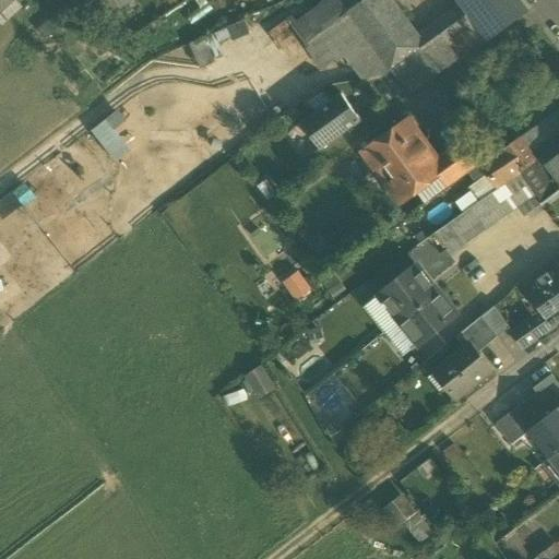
[(0,0),(0,10),(10,0),(0,0)]
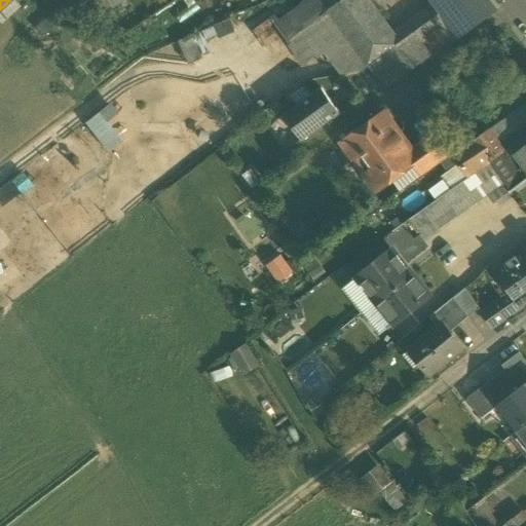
[(328,11),(342,0),(306,0),(277,22),(273,15),(269,20),(287,42),(328,11)]
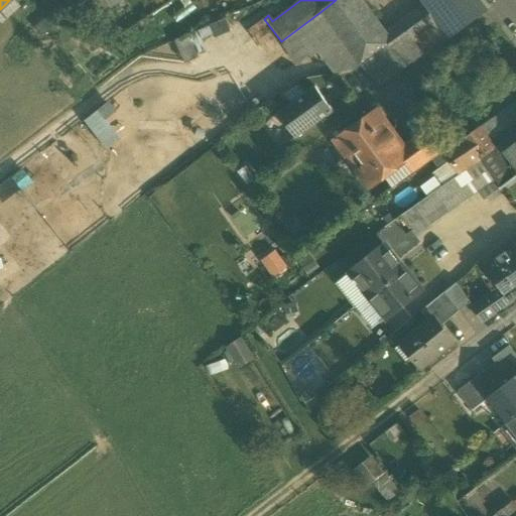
[(336,0),(321,11),(347,45),(376,24),(356,0),(336,0)]
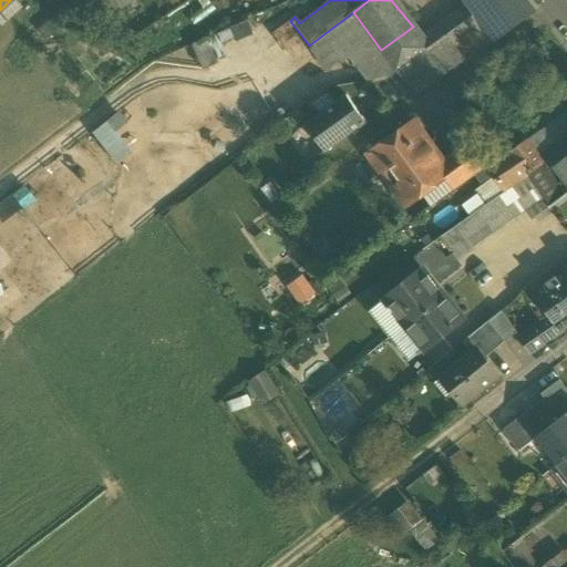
[(535,12),(525,0),(466,0),(468,3),(497,40),(535,12)]
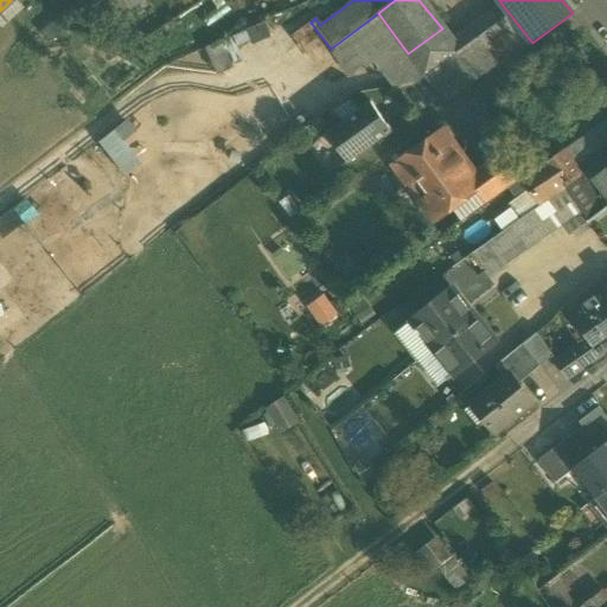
[(532,43),(502,4),(471,26),(480,39),(498,64),(500,66),(532,43)]
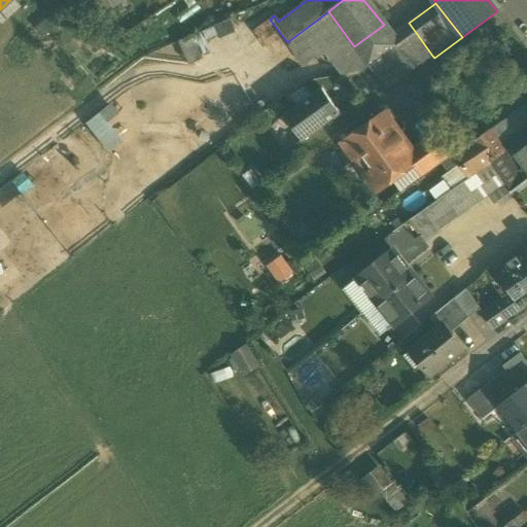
[(362,72),(369,67),(328,11),(287,42),(303,67),(315,58),(317,61),(325,56),(341,75),(362,72)]
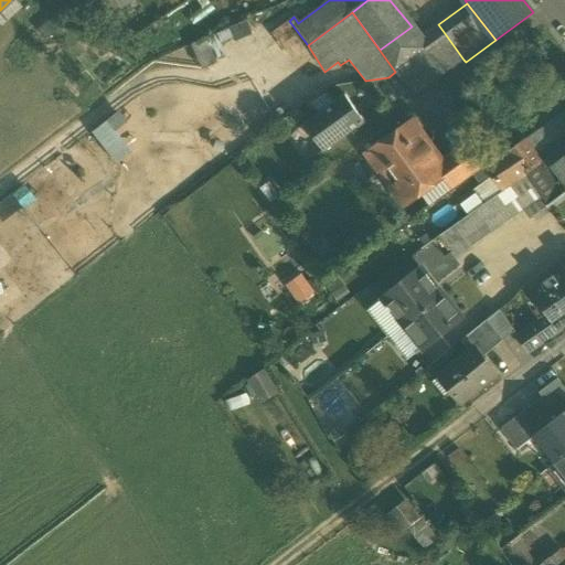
[(190,44),(201,66),(226,54),(222,43),(251,30),(245,18),(190,44)]
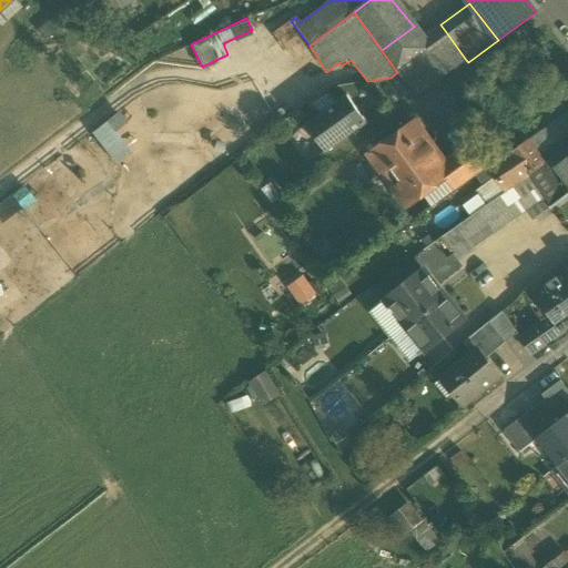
[(440,24),(423,38),(430,49),(449,37),(440,24)]
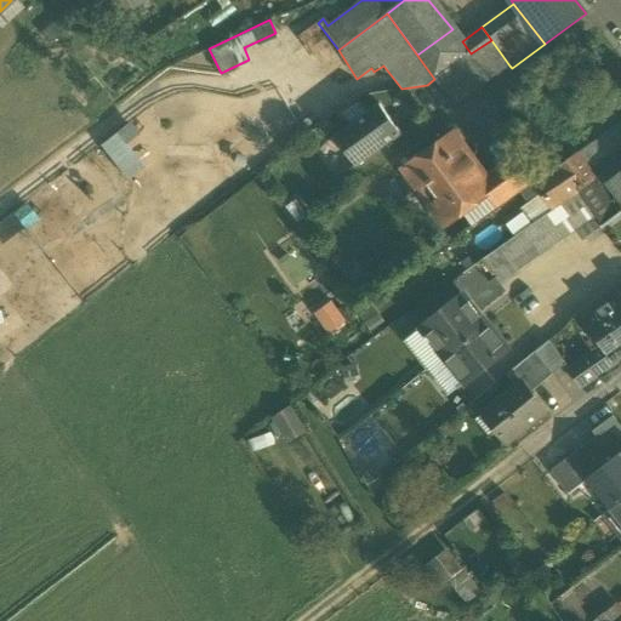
[(453,29),(417,55),(434,79),(449,69),(471,53),(462,41),(453,29)]
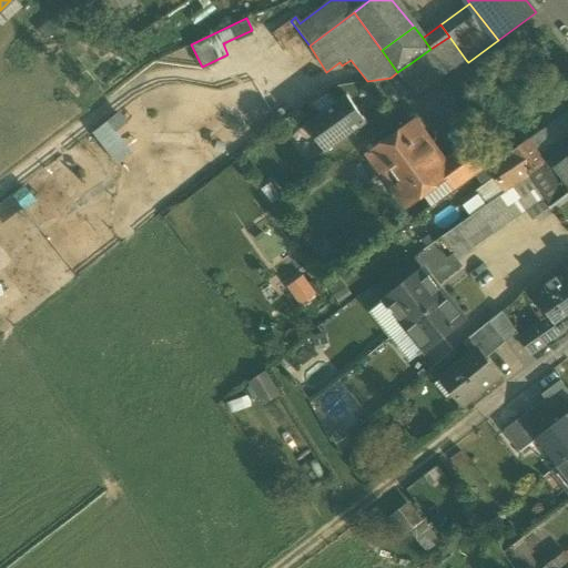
[(430,49),(411,63),(428,87),(466,60),(449,37),(430,49)]
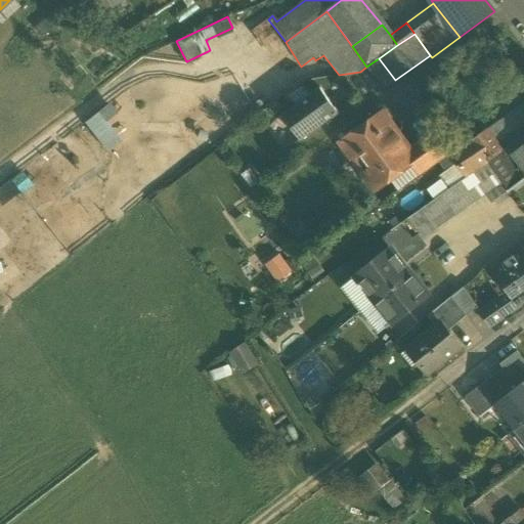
[(395,80),(379,58),(366,67),(383,89),(395,80)]
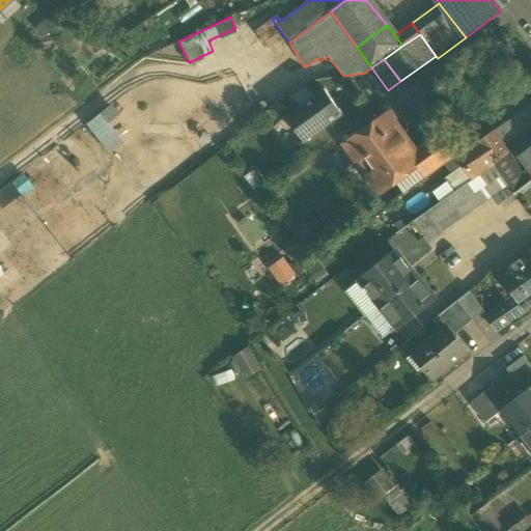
[(325,89),(285,117),(304,142),(335,119),(336,120),(344,115),(339,108),(338,109),(325,89)]
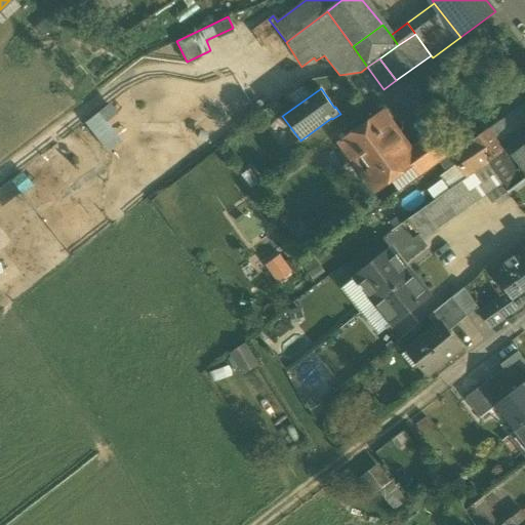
[(108,120),(118,112),(110,102),(85,122),(107,150),(122,137),(108,120)]
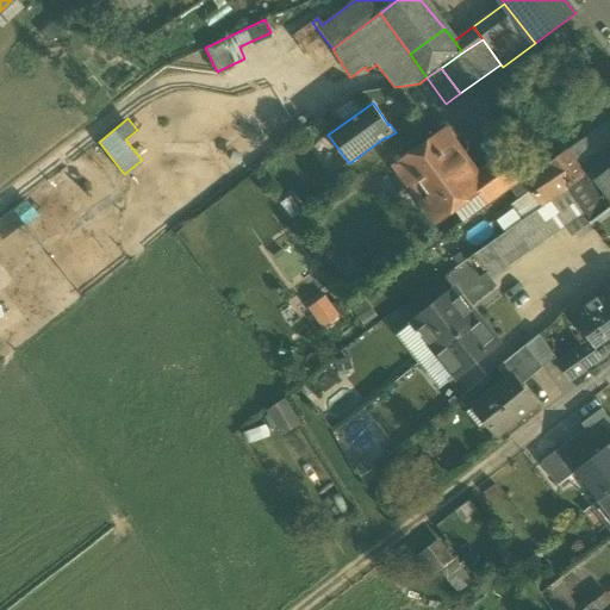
[(444,132),(397,167),(411,187),(418,181),(430,197),(427,199),(440,218),(479,191),(484,187),(477,178),(444,132)]
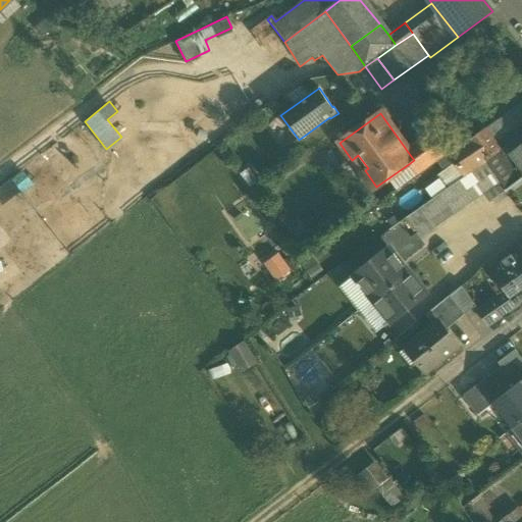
[(511,154),(521,144),(521,123),(497,145),(501,151),(500,151),(505,159),(511,154)]
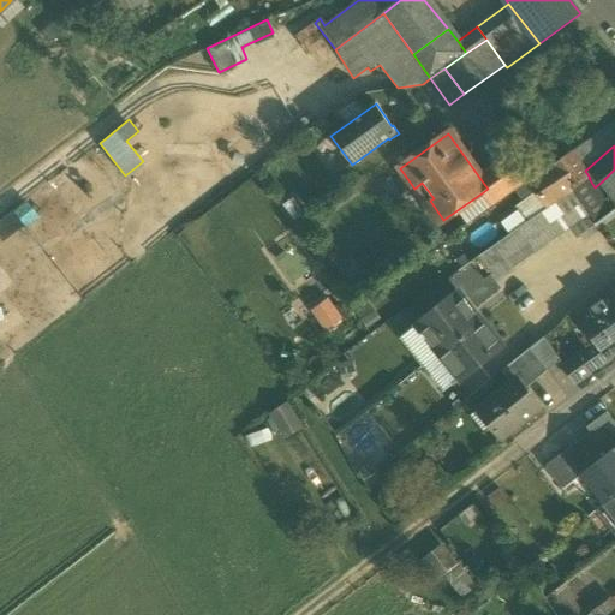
[(571,151),(551,165),(571,191),(589,178),(590,178),(585,171),(571,151)]
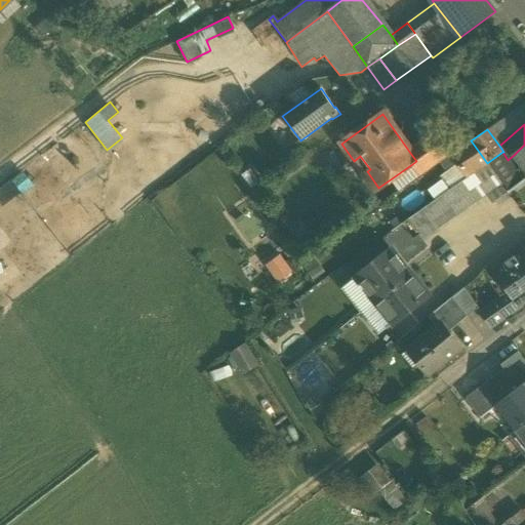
[(436,135),(410,153),(416,161),(412,164),(420,176),(421,175),(451,156),(436,135)]
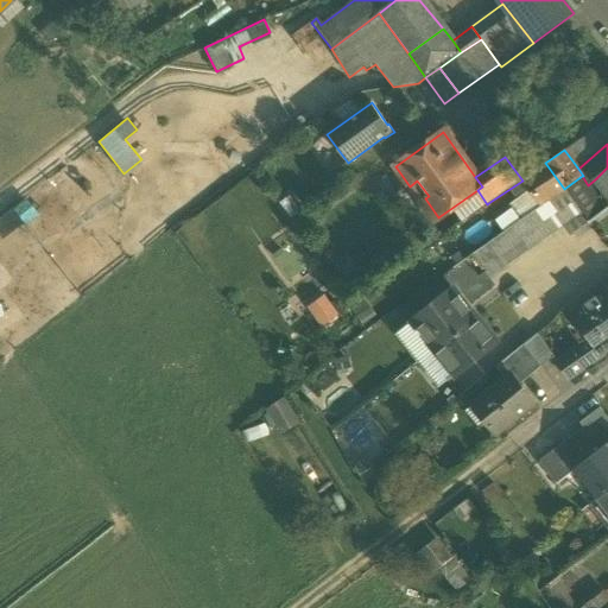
[(545,163),(523,181),(540,206),(545,203),(564,189),(545,163)]
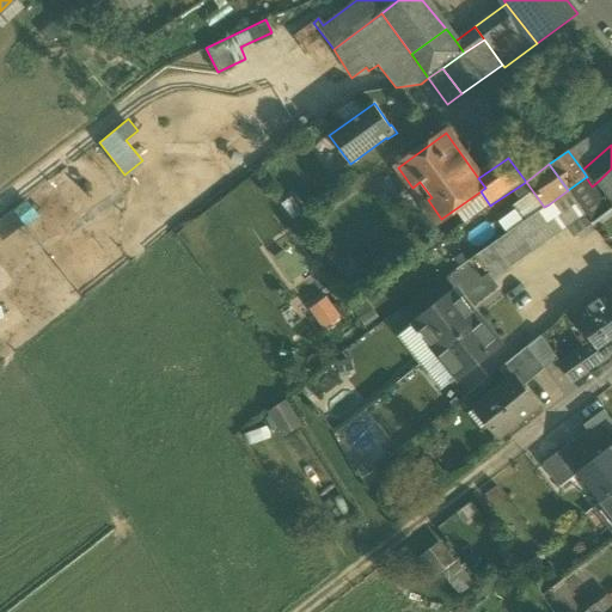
[(611,169),(599,181),(611,194),(611,195),(611,169)]
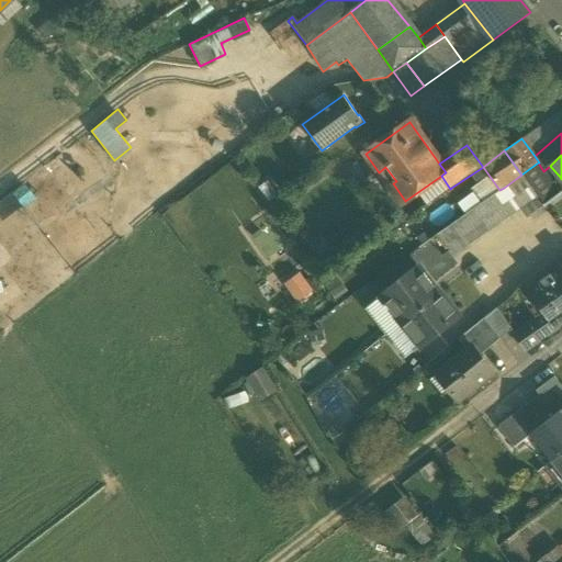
[(538,163),(521,175),(536,194),(543,205),(561,191),(561,179),(561,178),(553,184),(543,171),(538,163)]
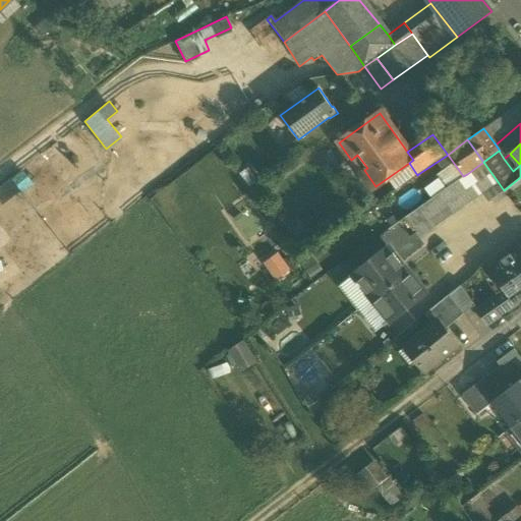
[(483,162),(467,174),(480,192),(497,180),(483,162)]
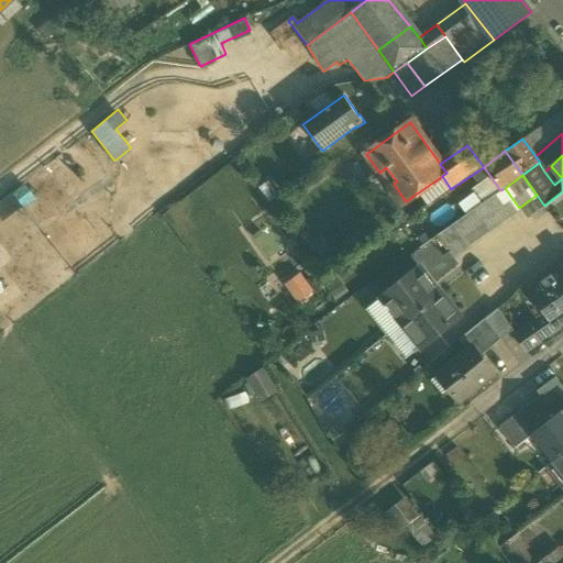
[(500,190),(452,225),(463,241),(466,246),(519,208),(505,188),(500,190)]
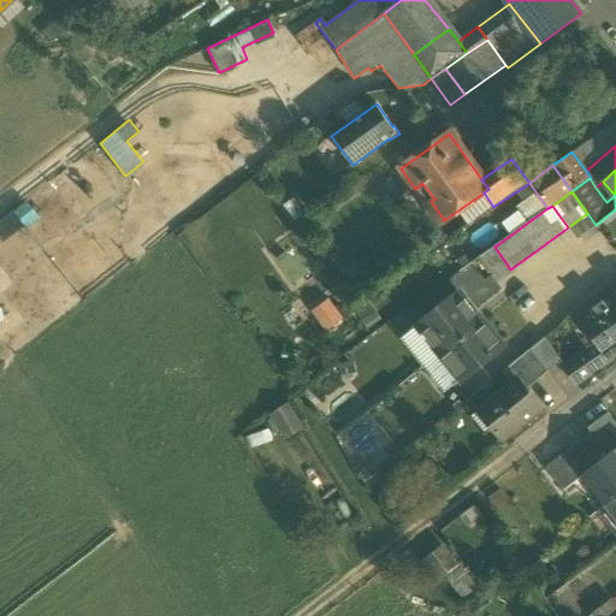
[(15,211),(0,220),(0,236),(1,238),(23,224),(15,211)]
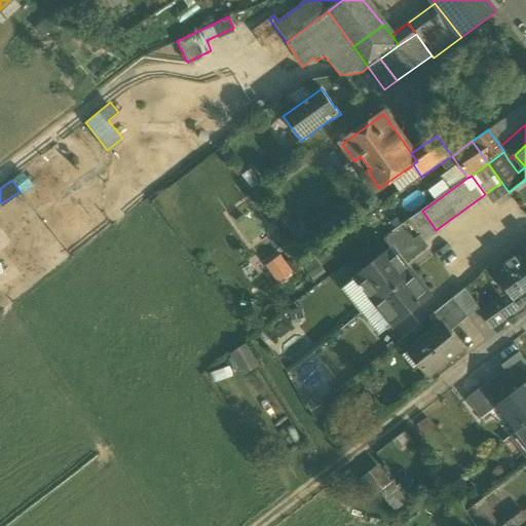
[(422,211),(402,226),(412,240),(433,225),(422,211)]
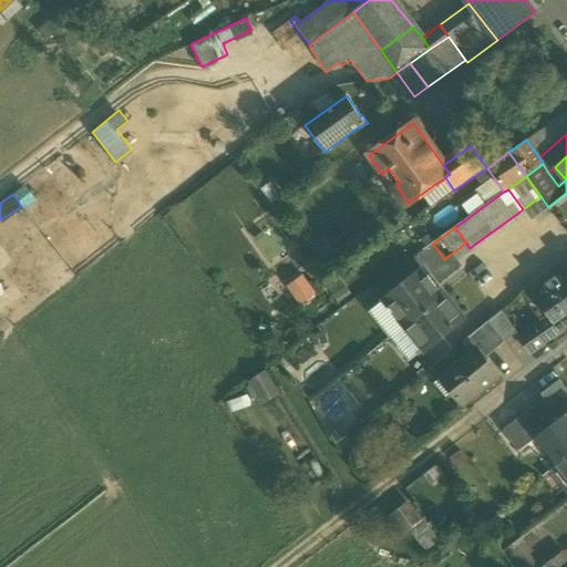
[(422,269),(384,300),(405,326),(443,296),(422,269)]
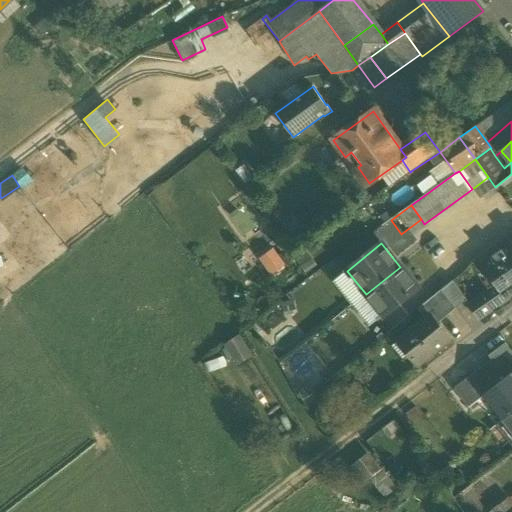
[(511,294),(511,250),(508,245),(481,265),(497,287),(488,294),(496,305),(511,294)]
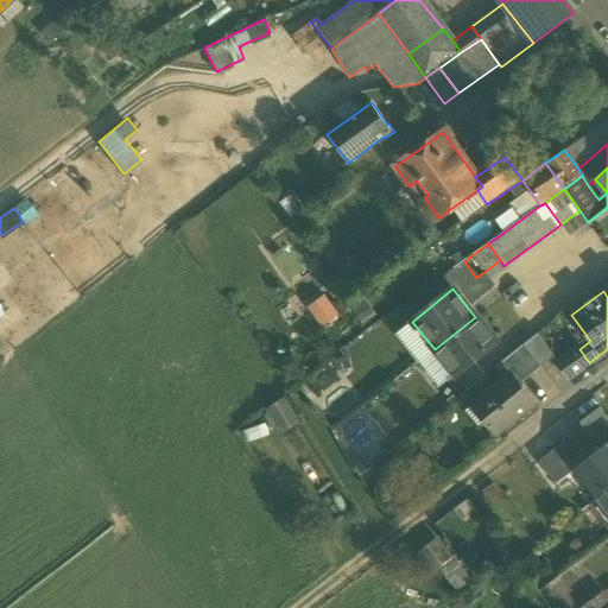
[(309,305),(323,325),(340,315),(325,293),(309,305)]
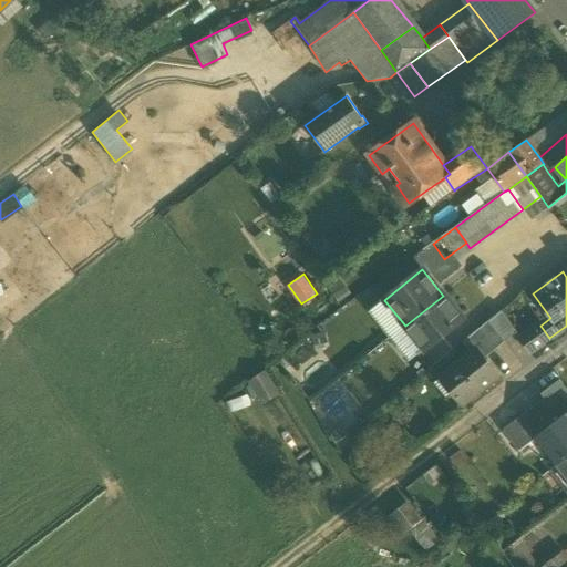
[(443,296),(405,326),(424,350),(425,351),(442,337),(463,319),(443,296)]
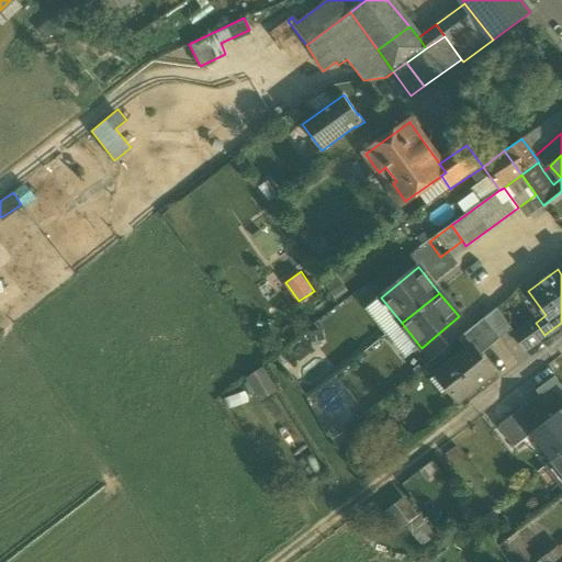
[(484,319),(501,339),(514,332),(497,308),(484,319)]
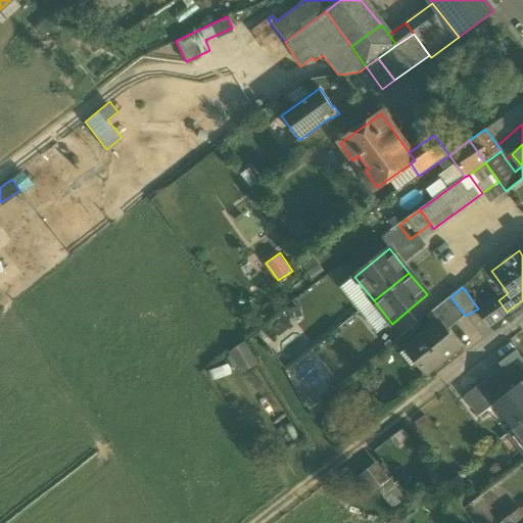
[(450,297),(427,316),(434,326),(439,322),(447,331),(466,316),(450,297)]
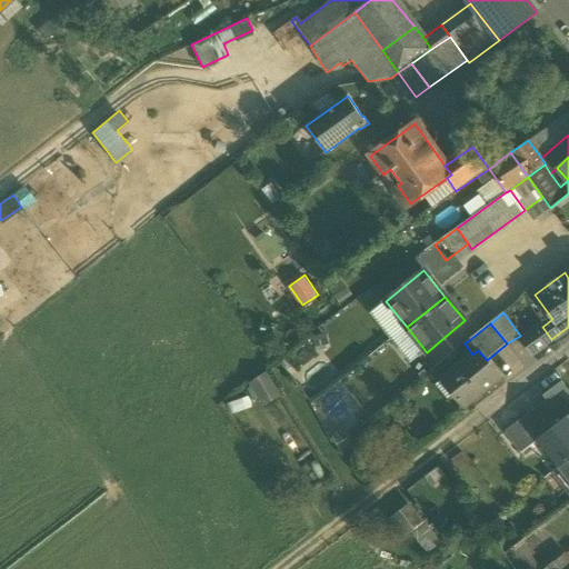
[(542,327),(522,340),(531,353),(551,339),(542,327)]
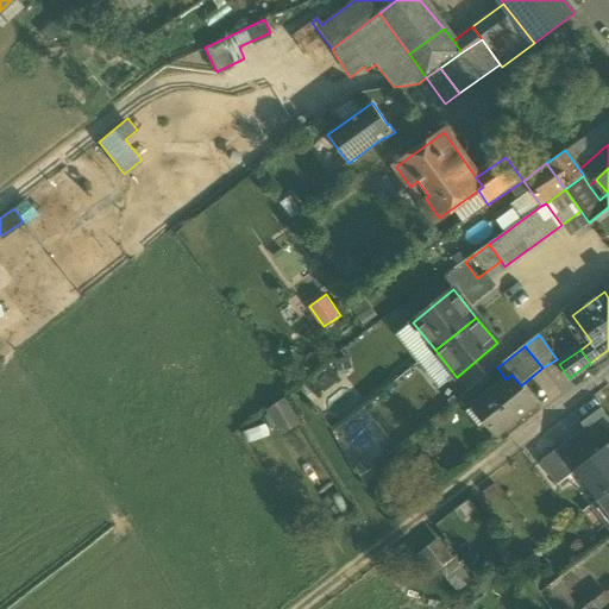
[(475,362),(457,377),(456,376),(449,382),(460,397),(487,376),(475,362)]
